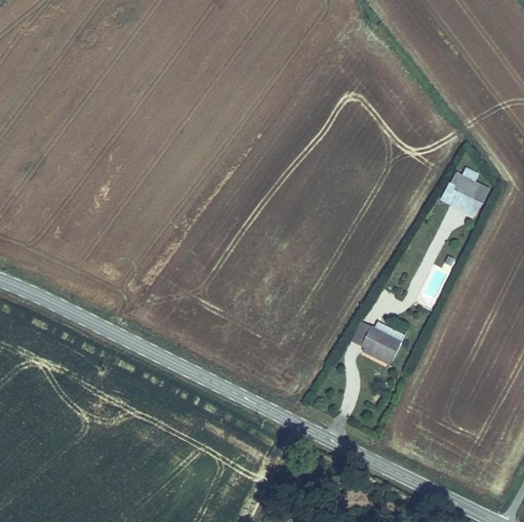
[(458,191),(474,198),(480,185),(460,174),(459,176),(455,185),(450,183),(441,200),(451,205),(458,191)]
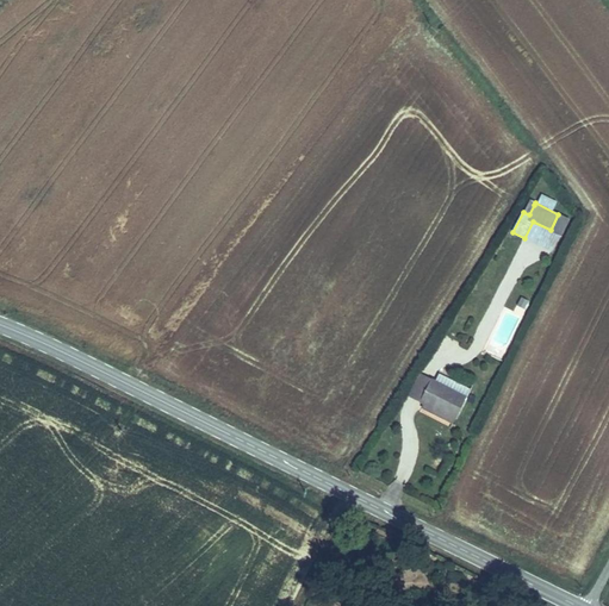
[(528,202),(523,212),(529,214),(534,205),(528,202)]
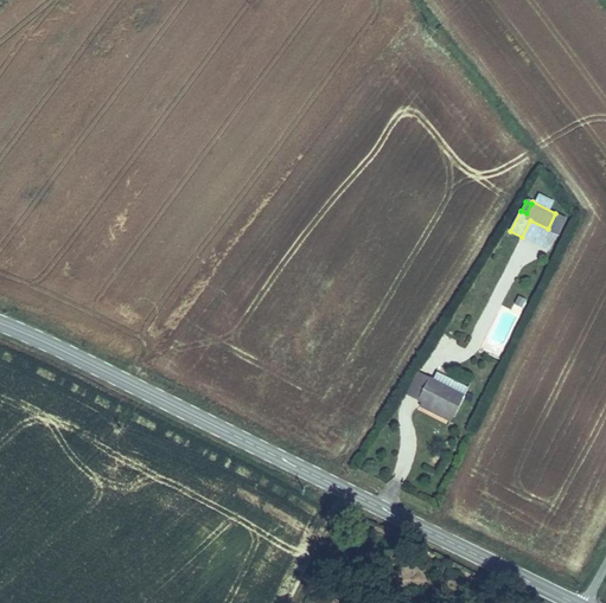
[(555,213),(548,229),(559,233),(567,218),(555,213)]
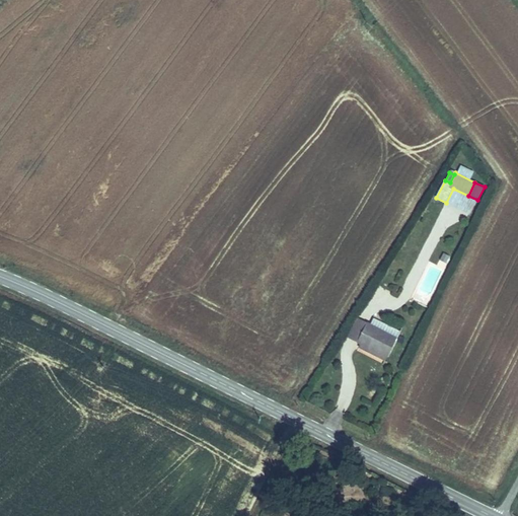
[(372,316),(369,323),(397,338),(400,330),(372,316)]
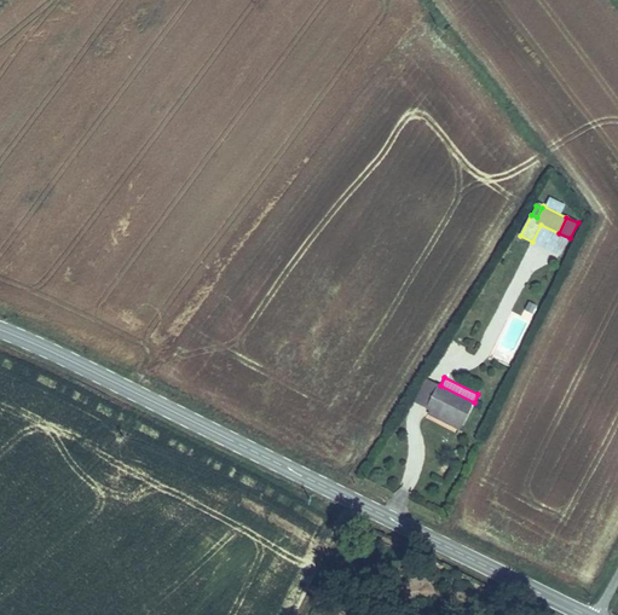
[(428,404),(437,384),(423,378),(414,400),(426,406),(428,404)]
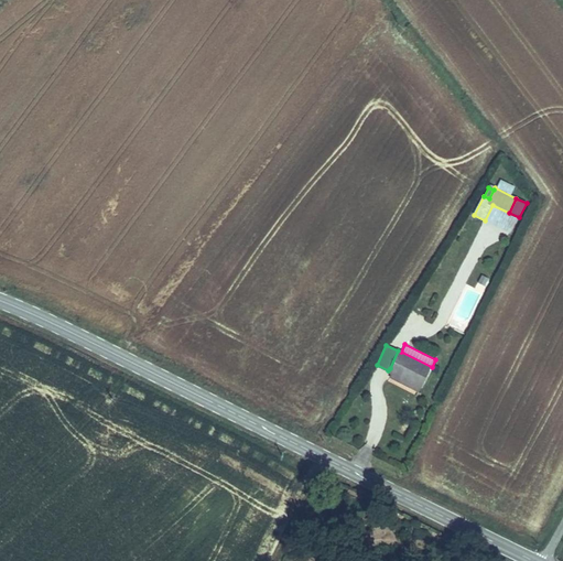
[(432,367),(401,352),(398,351),(390,368),(393,370),(392,373),(397,375),(422,387),(432,367)]
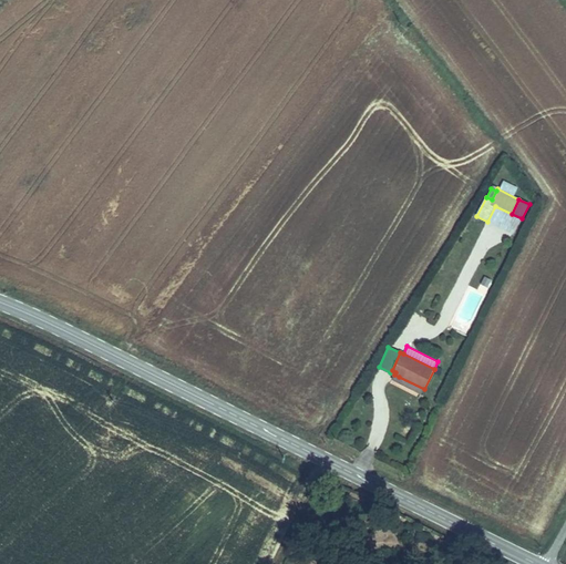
[(424,389),(399,377),(397,381),(422,393),(424,389)]
